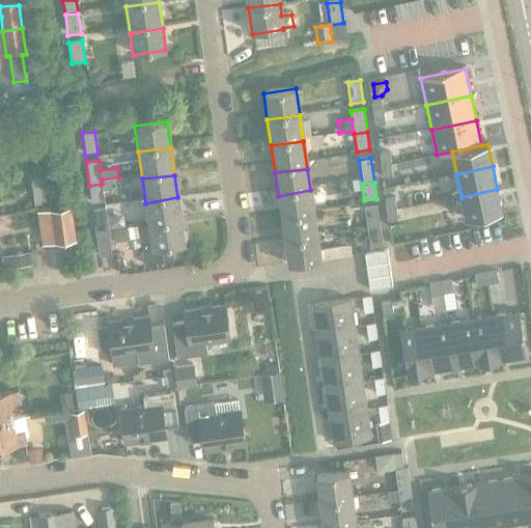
[(102,184),(89,186),(91,203),(105,202),(102,184)]
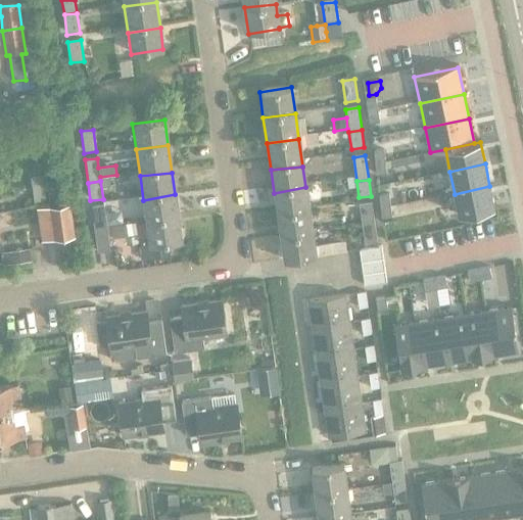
[(494,208),(489,186),(455,194),(459,216),(494,208)]
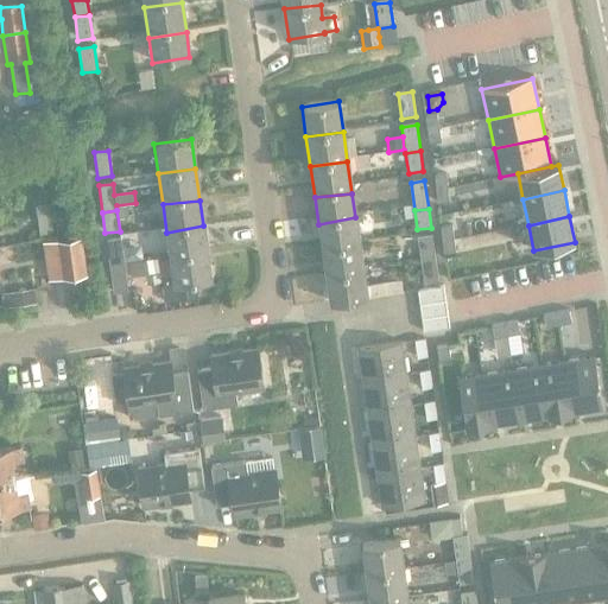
[(318,224),(322,250),(359,245),(355,217),(318,224)]
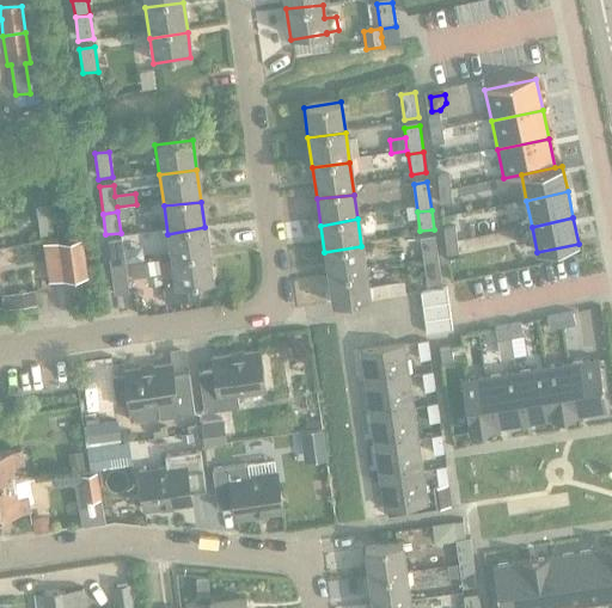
[(167,234),(171,262),(209,256),(204,227),(167,234)]
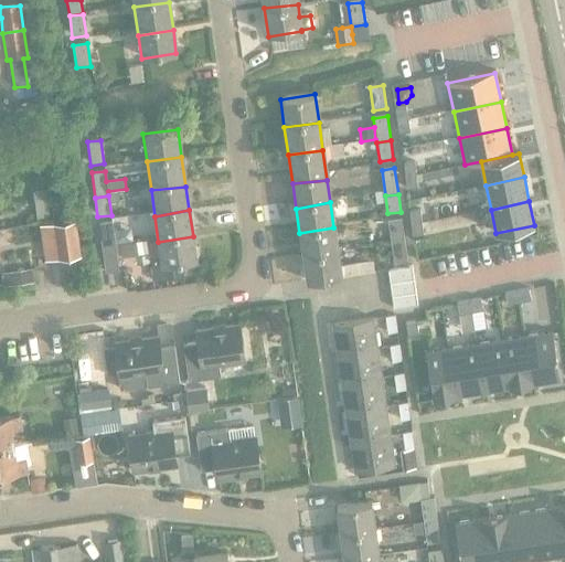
[(387,222),(390,244),(403,243),(401,221),(387,222)]
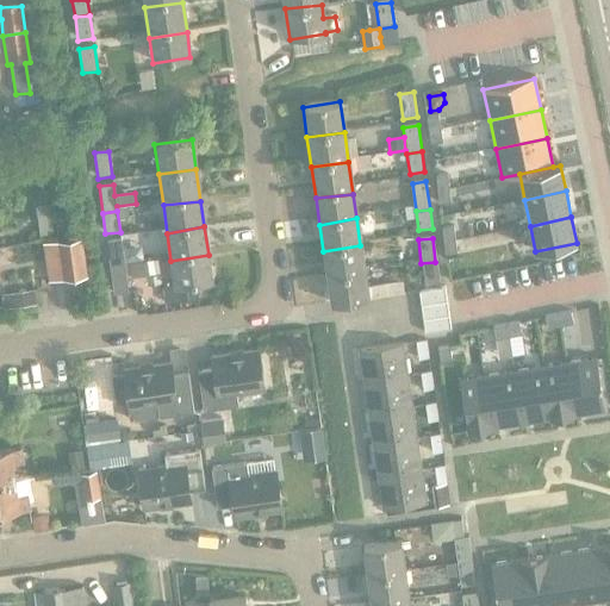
[(86,280),(80,242),(44,247),(50,285),(86,280)]
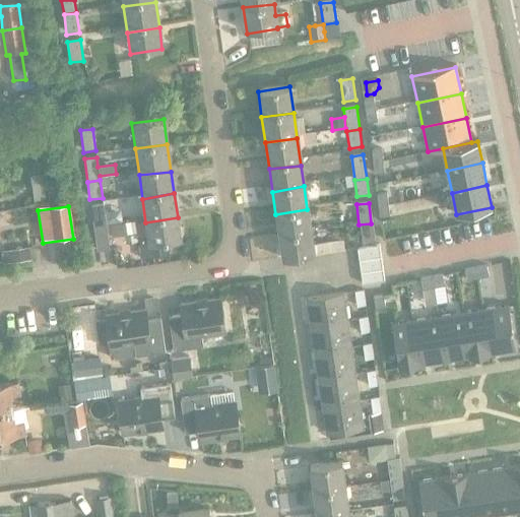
[(103,206),(90,208),(93,230),(106,229),(105,225),(104,215),(103,206)]
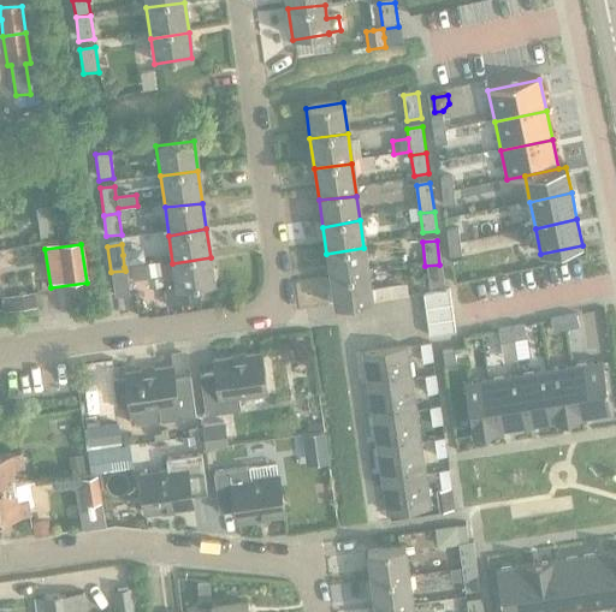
[(326,254),(330,281),(367,277),(363,248),(326,254)]
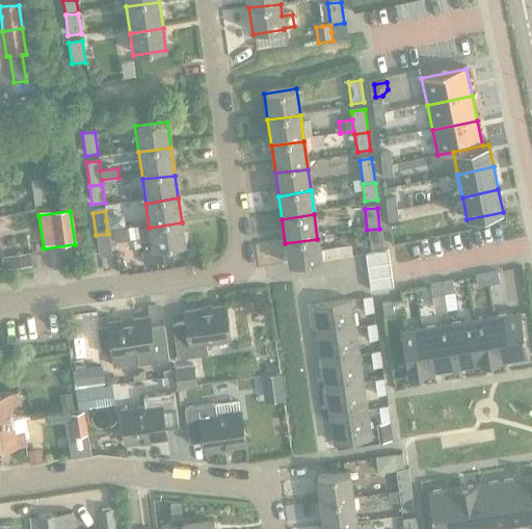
[(182,222),(149,228),(153,249),(184,245),(182,222)]
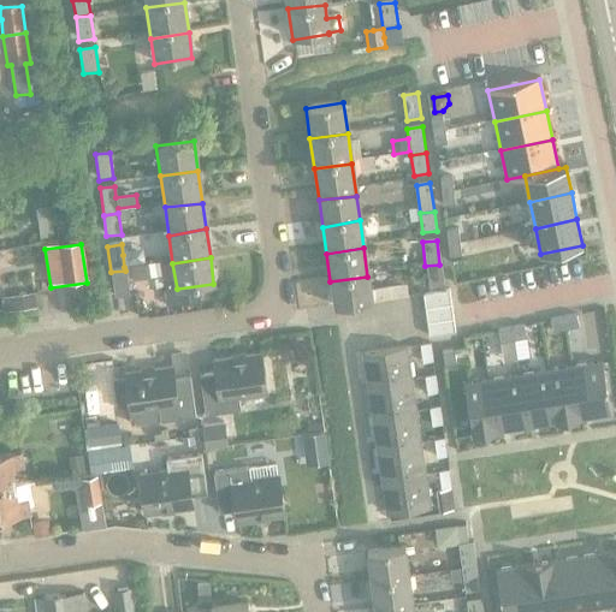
[(125,271),(111,272),(114,298),(129,296),(126,279),(160,274),(160,268),(125,271)]
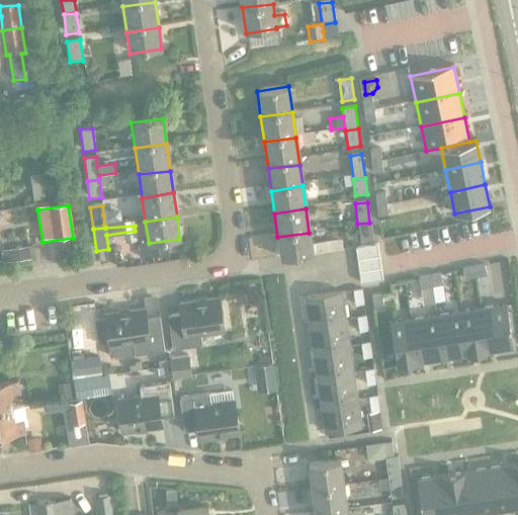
[(309,233),(277,237),(280,258),(312,254),(309,233)]
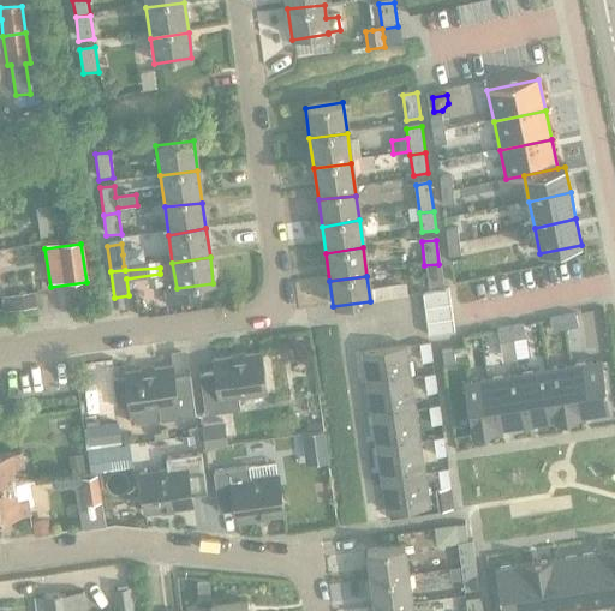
[(175,288),(162,291),(165,307),(187,304),(198,303),(196,286),(185,287),(175,288)]
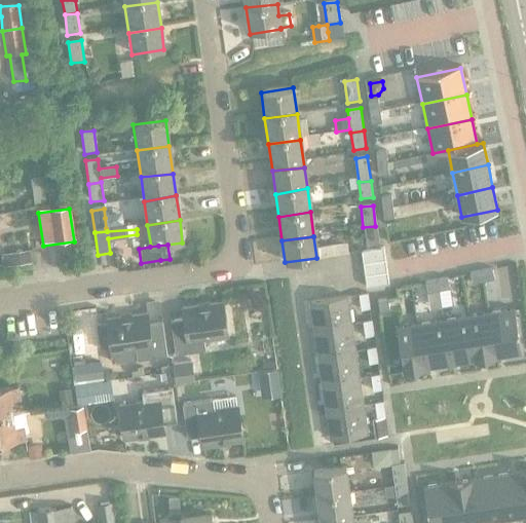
[(383,250),(361,253),(363,265),(385,261),(383,250)]
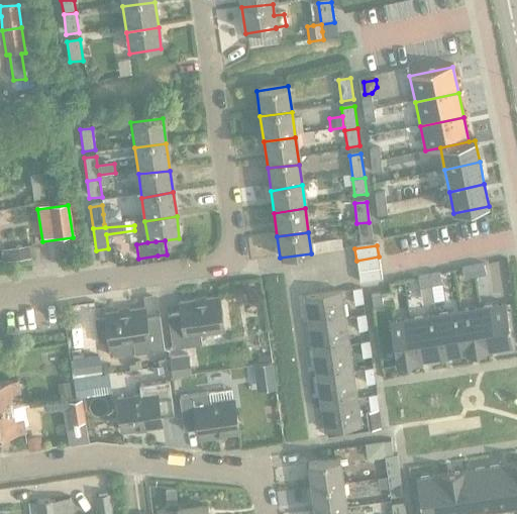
[(28,247),(1,251),(3,264),(30,260),(28,247)]
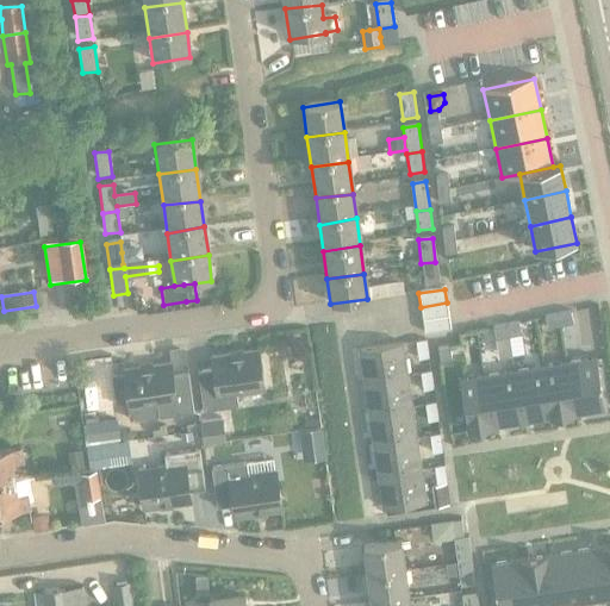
[(447,303),(421,307),(422,320),(448,317),(447,303)]
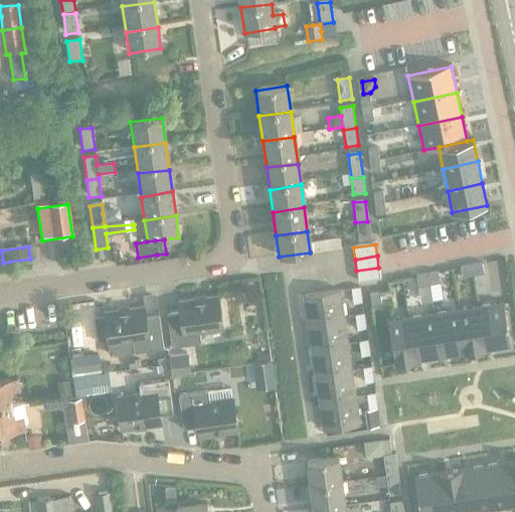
[(378,268),(356,271),(358,283),(380,280),(378,268)]
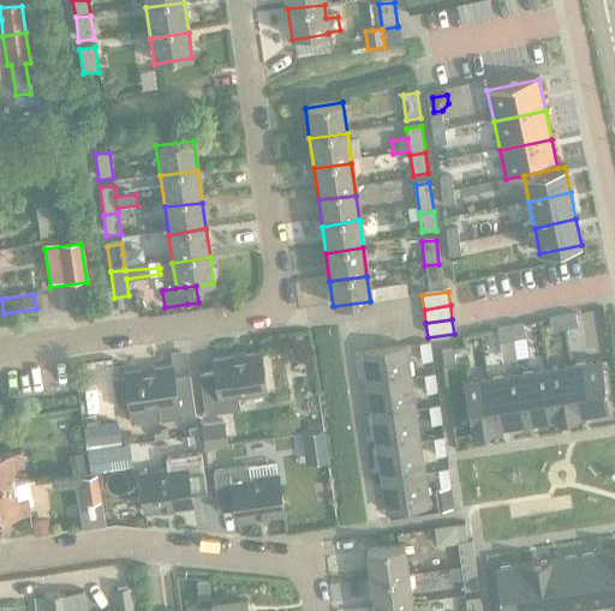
[(429,345),(428,345),(419,346),(422,364),(433,363),(429,345)]
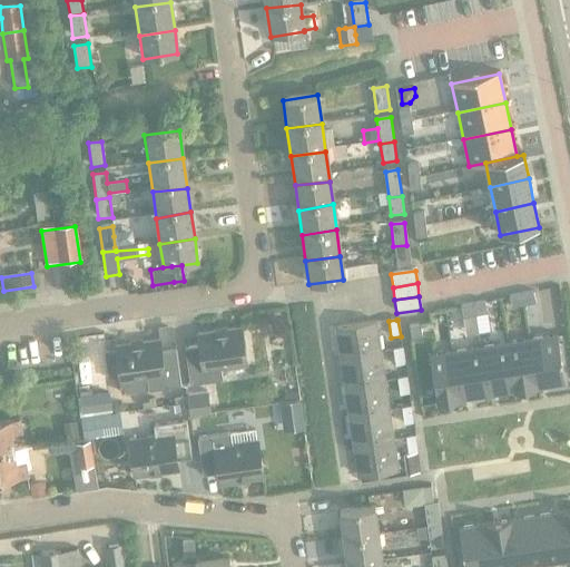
[(334,328),(338,357),(377,350),(373,322),(334,328)]
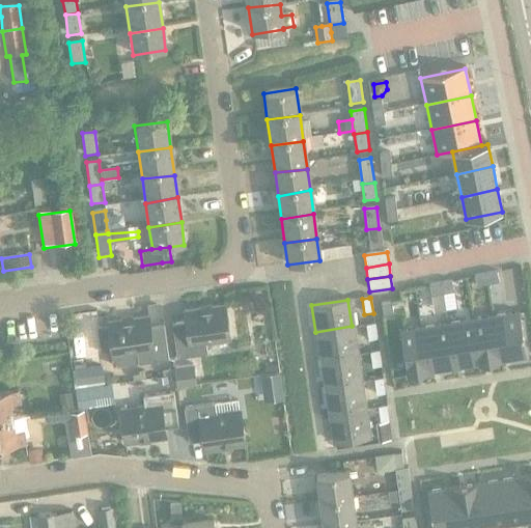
[(171,325),(175,359),(206,355),(204,344),(229,340),(224,306),(183,312),(184,323),(171,325)]
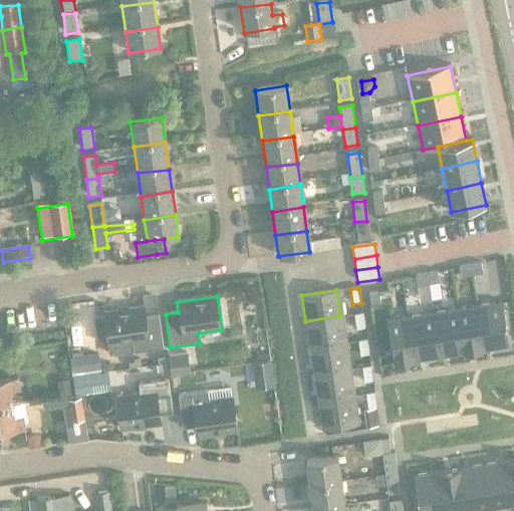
[(489,349),(509,346),(502,303),(482,306),(489,349)]
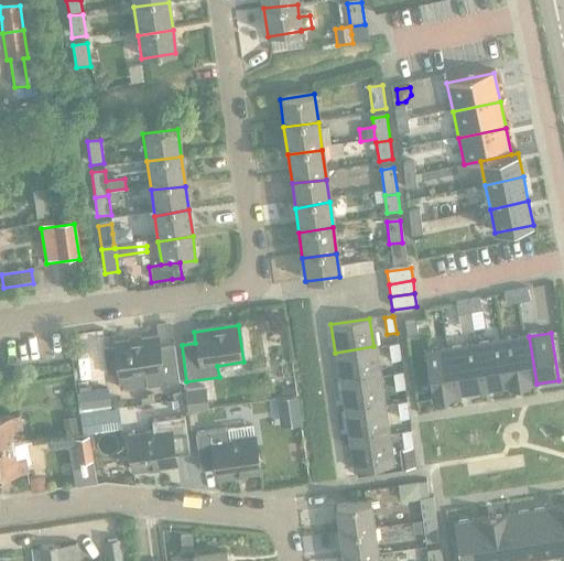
[(529,336),(501,341),(509,388),(537,384),(529,336)]
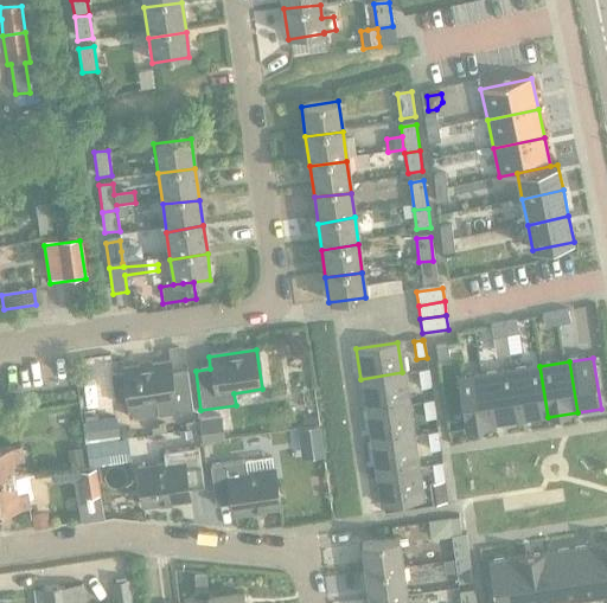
[(122,374),(110,376),(115,405),(126,404),(127,409),(128,421),(157,416),(191,411),(185,372),(170,374),(168,363),(121,370),(122,374)]
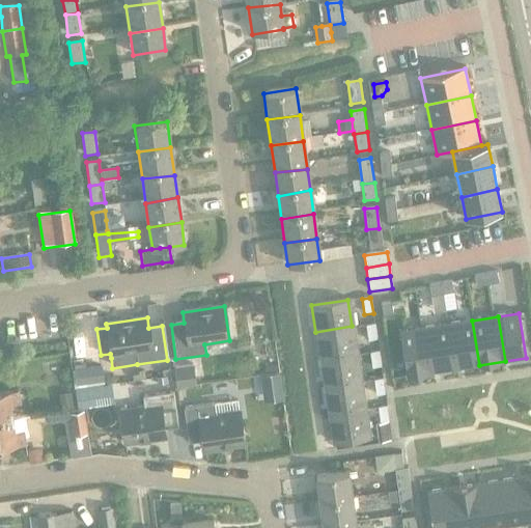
[(454,369),(479,365),(472,321),(448,325),(454,369)]
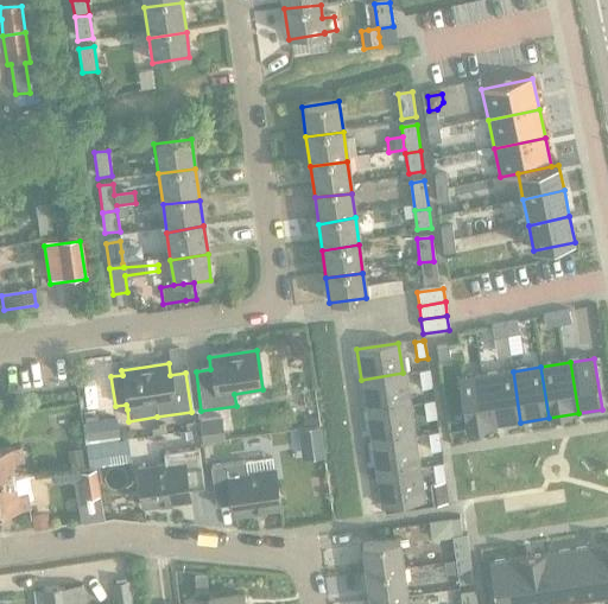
[(419,373),(423,392),(432,389),(429,372),(419,373)]
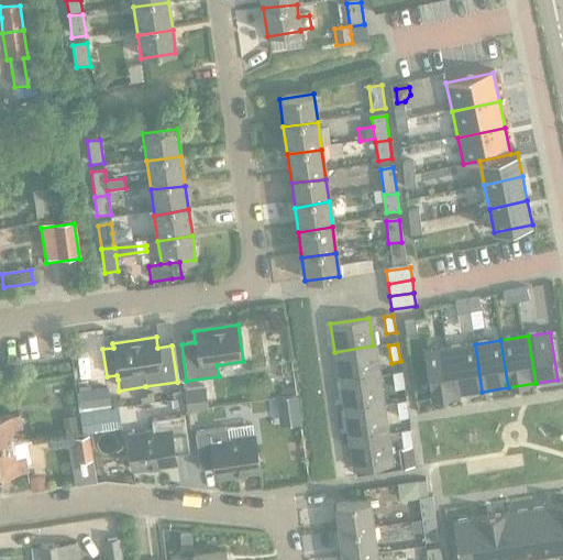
[(455,396),(482,392),(475,344),(448,349),(455,396)]
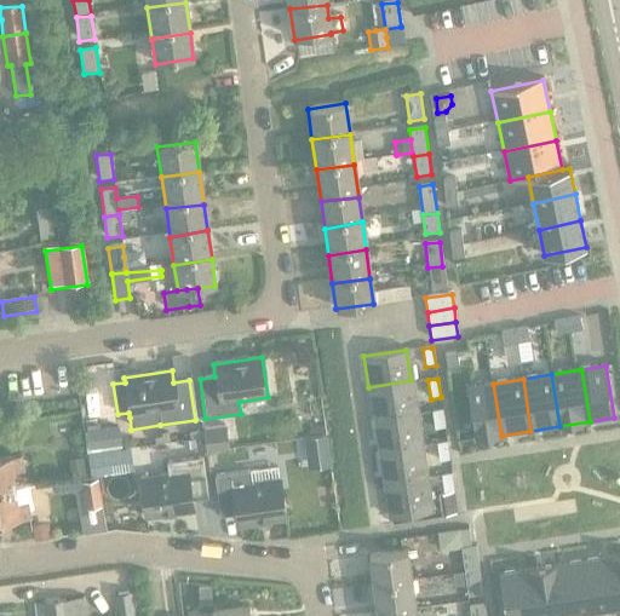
[(368,387),(373,420),(415,414),(411,380),(368,387)]
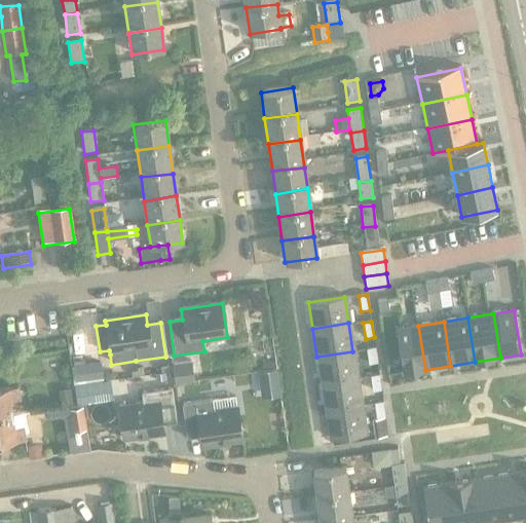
[(404,373),(425,370),(418,326),(397,329),(404,373)]
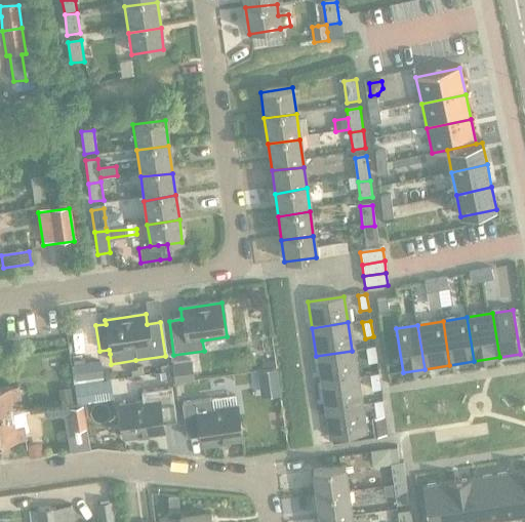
[(366,349),(368,365),(376,363),(374,348),(366,349)]
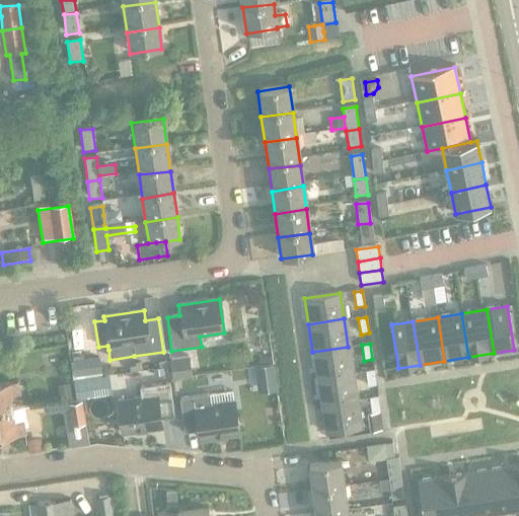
[(312,352),(315,377),(352,371),(348,347),(312,352)]
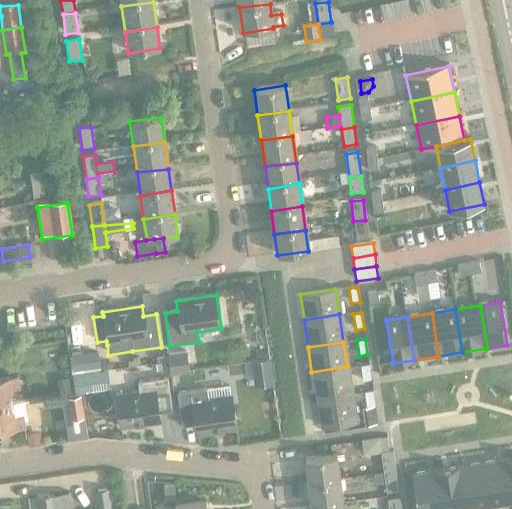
[(72,356),(74,371),(101,369),(99,352),(72,356)]
